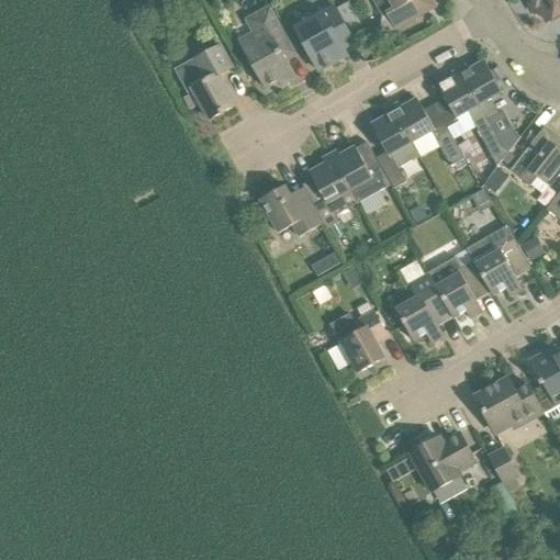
[(372,0),(381,14),(385,12),(394,28),(430,8),(425,0),(372,0)]
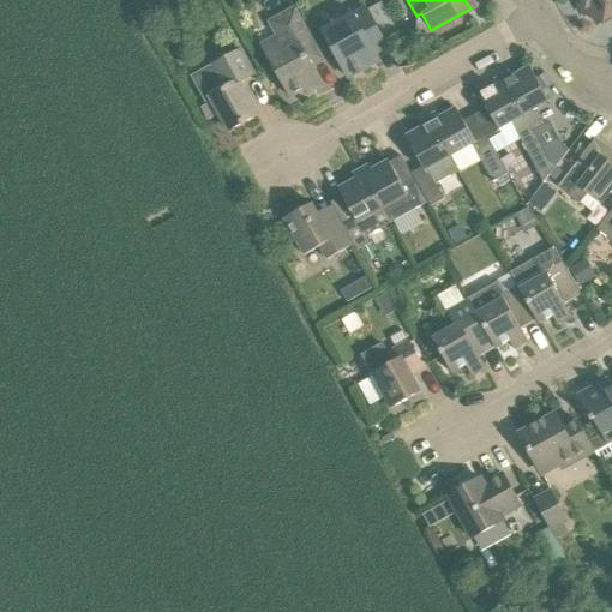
[(577,0),(585,11),(589,9),(597,22),(611,13),(611,0),(577,0)]
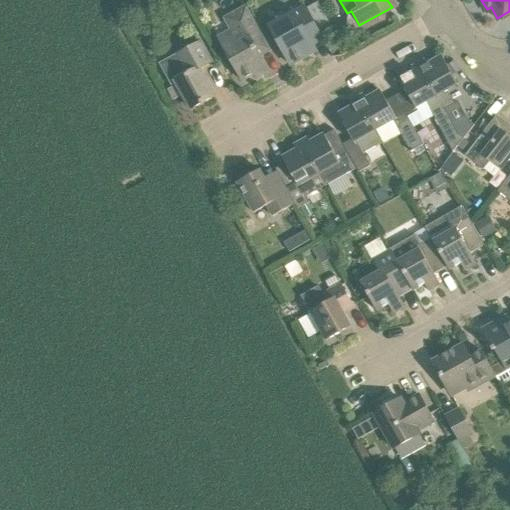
[(303,46),(322,36),(304,3),(267,23),(289,63),(307,53),(303,46)]
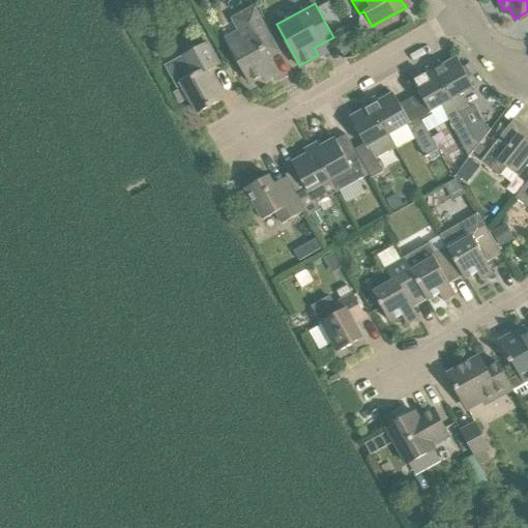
[(268,56),(279,50),(254,4),(230,17),(237,29),(225,36),(250,82),(263,75),(265,78),(276,71),(268,56)]
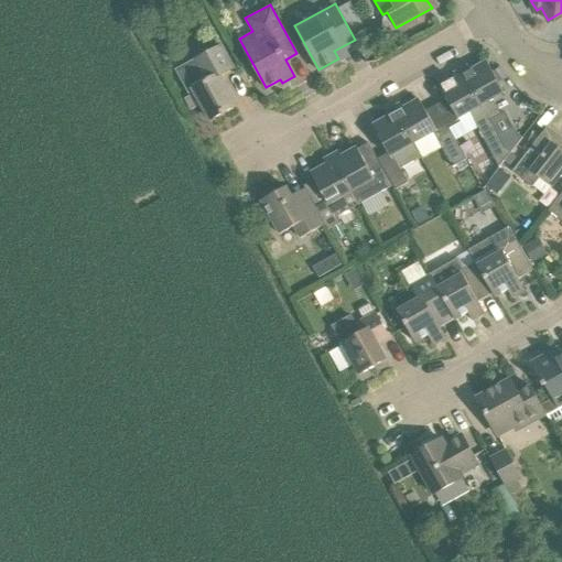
[(235,104),(219,75),(235,67),(222,43),(174,68),(187,93),(193,89),(209,118),(235,104)]
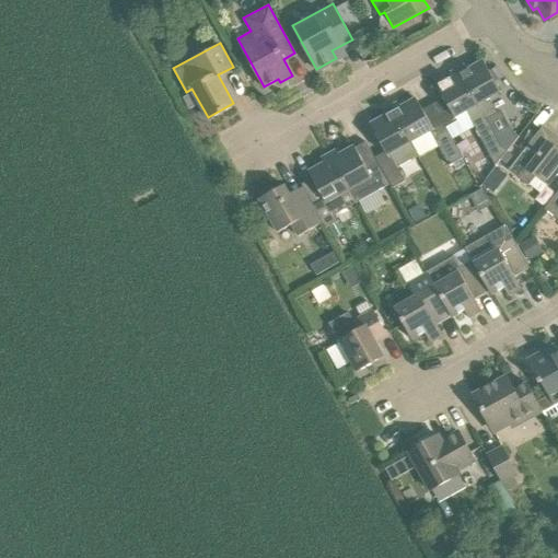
[(488,96),(499,91),(481,59),(458,72),(486,118),(497,113),(488,96)]
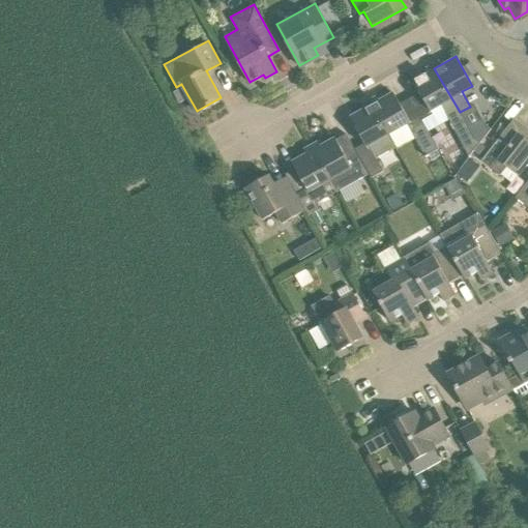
[(461,65),(467,76),(474,71),(469,61),(461,65)]
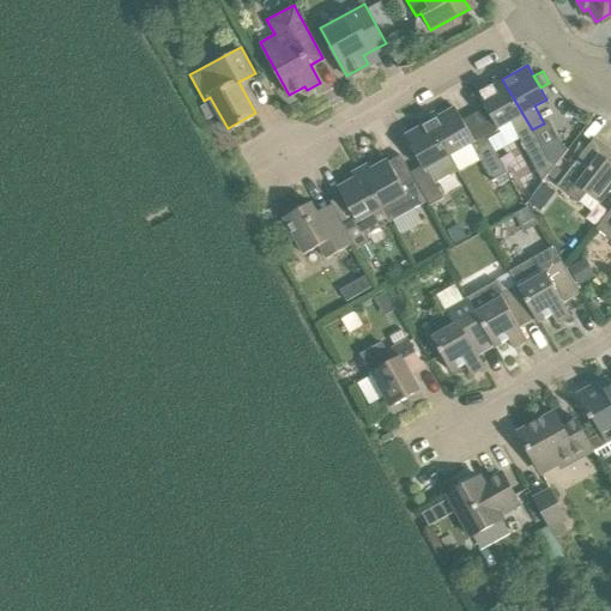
[(548,158),(532,129),(502,79),(478,94),(489,114),(477,121),(494,151),(518,138),(542,180),(555,164),(548,158)]
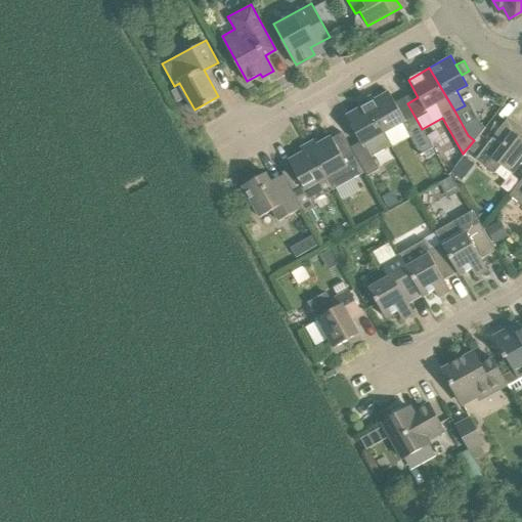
[(407,103),(398,109),(388,91),(366,103),(383,132),(385,131),(392,144),(408,135),(420,155),(432,147),(422,129),(407,103)]
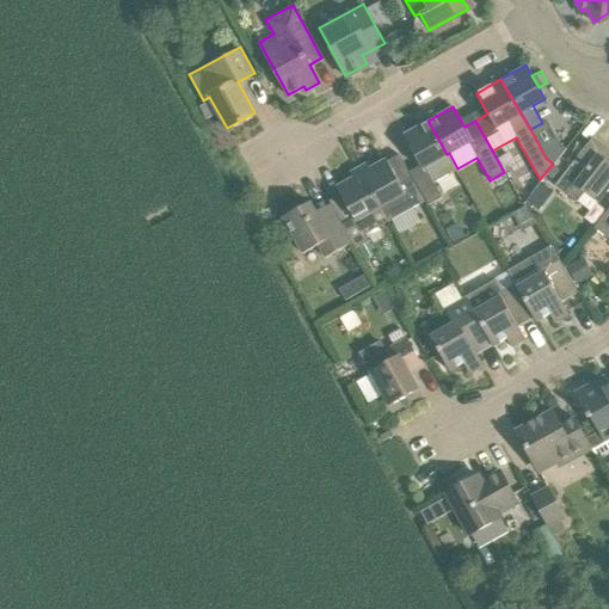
[(455,168),(447,154),(428,121),(403,134),(419,165),(408,171),(424,200),(426,204),(441,197),(432,182),(455,168)]
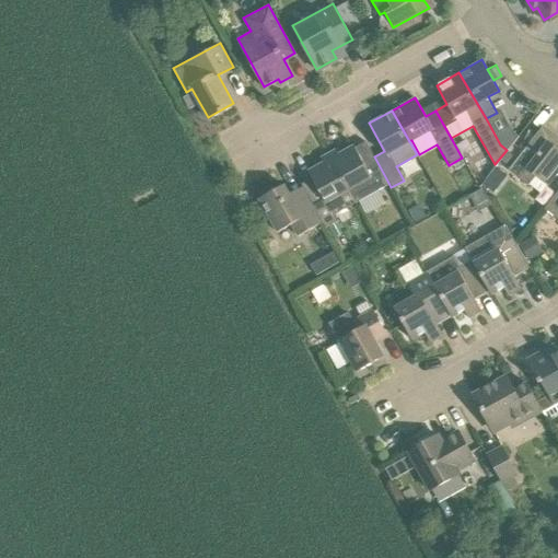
[(546,184),(554,174),(557,169),(557,148),(557,146),(557,137),(542,125),(508,169),(527,184),(534,175),(546,184)]
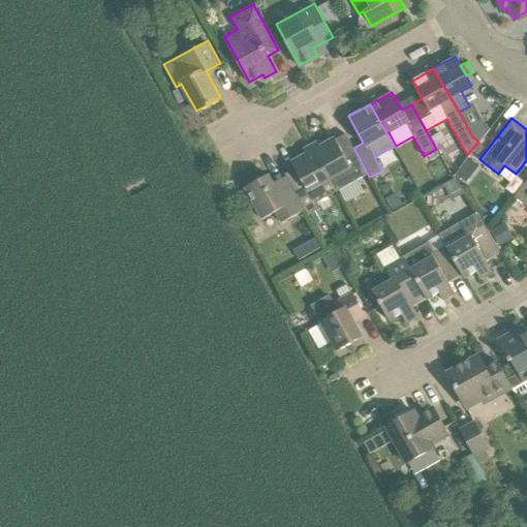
[(478,142),(486,132),(479,127),(472,136),(478,142)]
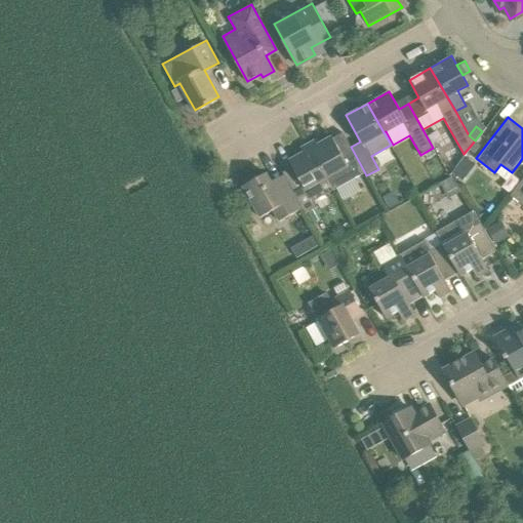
[(364,171),(351,147),(342,131),(332,137),(331,135),(310,148),(332,189),(335,188),(352,178),(364,171)]
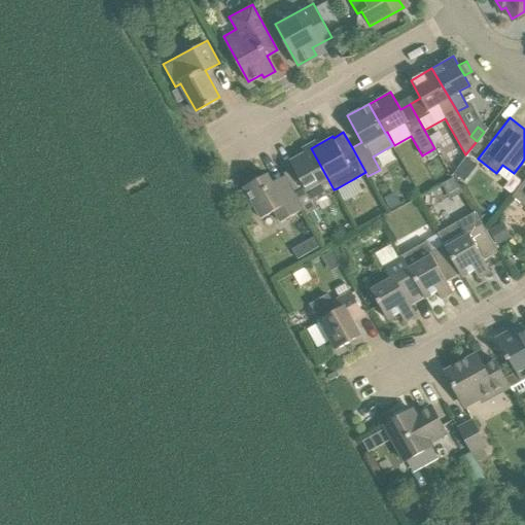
[(314,201),(334,189),(311,148),(289,161),(303,185),(293,191),(303,208),(305,213),(307,212),(317,206),(314,201)]
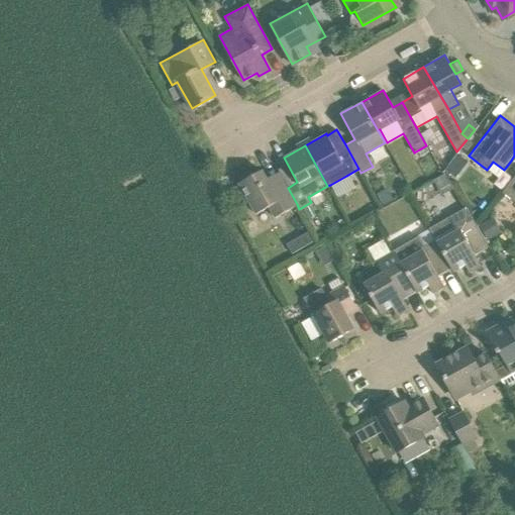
[(279,172),(266,179),(262,170),(238,183),(255,214),(268,207),(274,217),(297,204),(288,188),(279,172)]
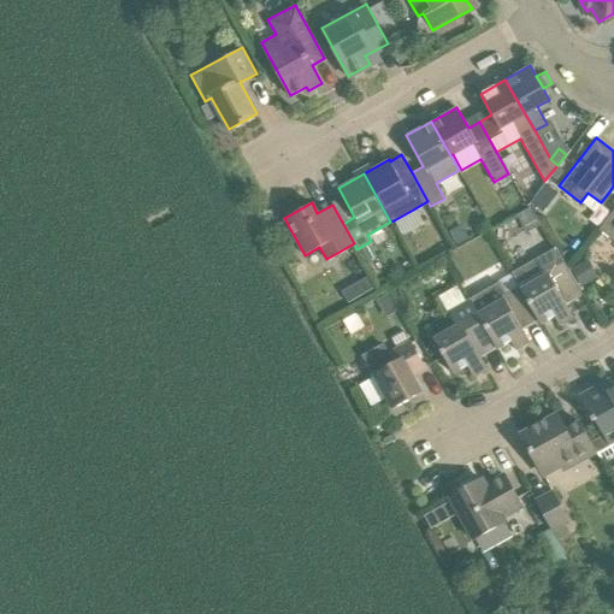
[(518,212),(523,222),(536,216),(531,206),(518,212)]
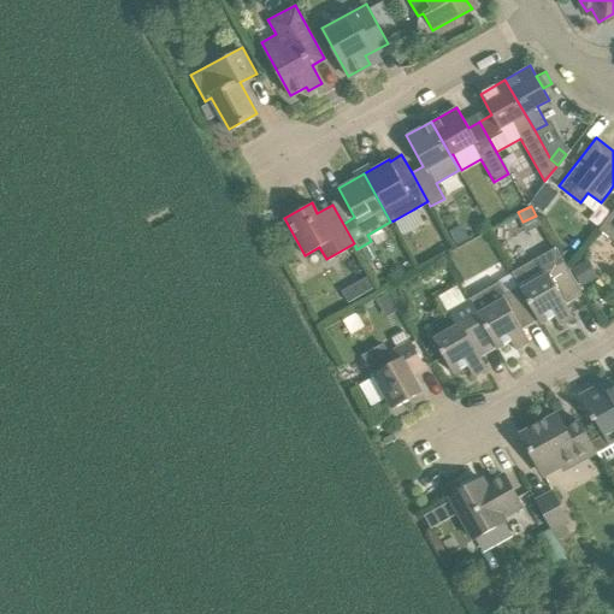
[(613,207),(598,229),(613,240),(613,207)]
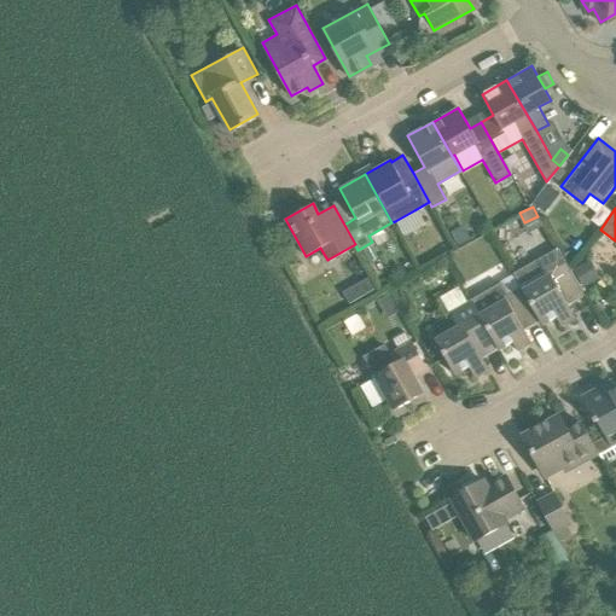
[(470,238),(462,224),(448,231),(457,245),(470,238)]
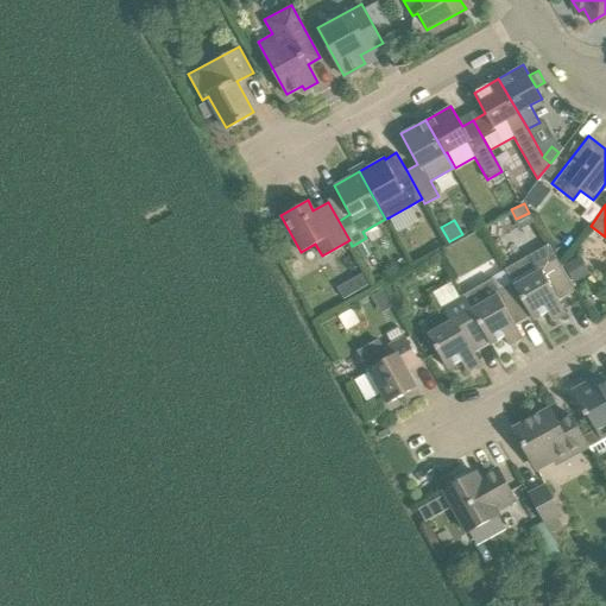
[(366,238),(355,245),(363,257),(373,251),(366,238)]
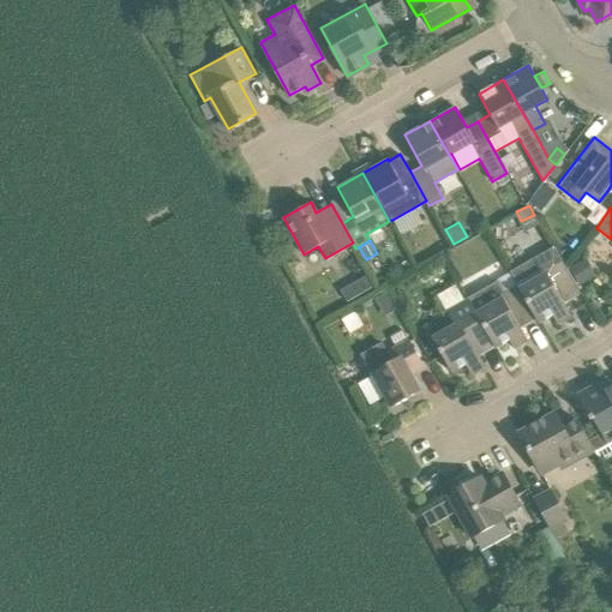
[(510,273),(535,318),(539,322),(552,315),(557,323),(570,316),(563,303),(580,293),(553,245),(509,270),(510,273)]
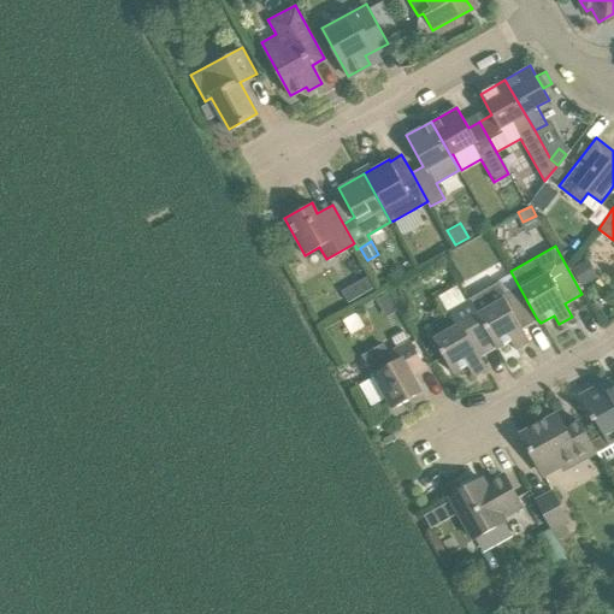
[(586,258),(570,267),(580,287),(597,277),(586,258)]
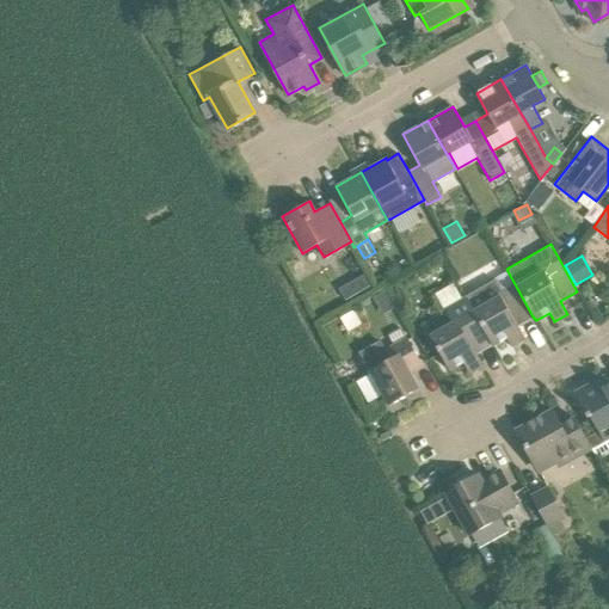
[(517,325),(533,317),(508,271),(465,296),(490,340),(492,345),(505,338),(510,346),(524,338),(517,325)]
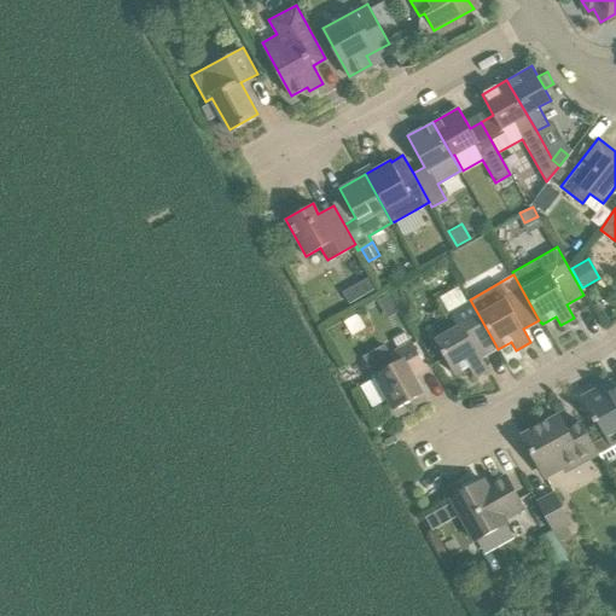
[(367,277),(355,283),(361,295),(373,289),(367,277)]
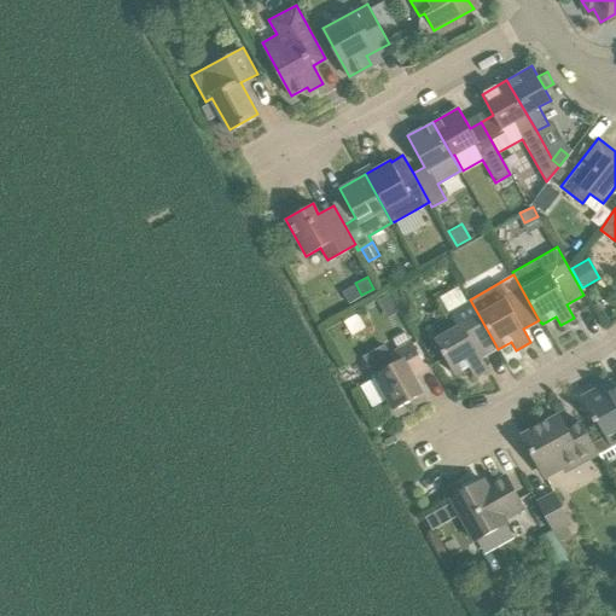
[(436,294),(443,308),(462,298),(453,284),(436,294)]
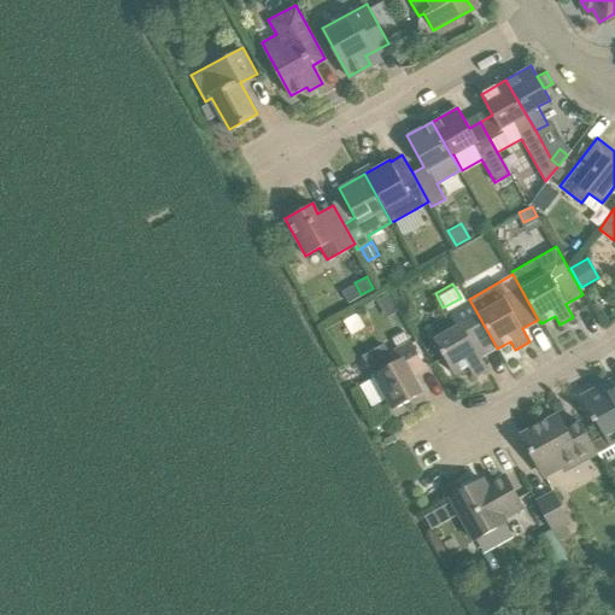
[(398,309),(388,292),(375,299),(385,317),(398,309)]
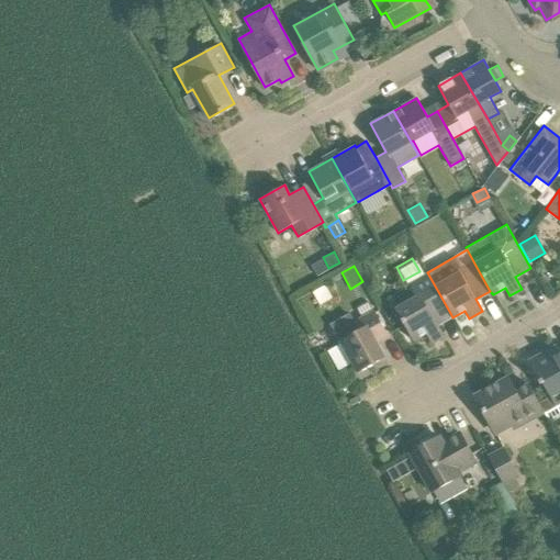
[(450,313),(427,272),(424,273),(407,283),(403,286),(411,299),(394,308),(413,340),(425,333),(429,340),(443,334),(436,322),(450,313)]
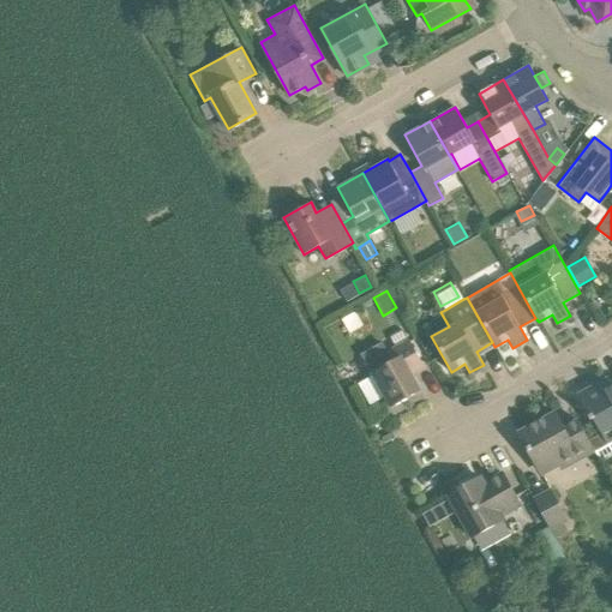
[(423,366),(411,345),(407,339),(387,351),(382,342),(360,353),(390,406),(419,390),(411,373),(423,366)]
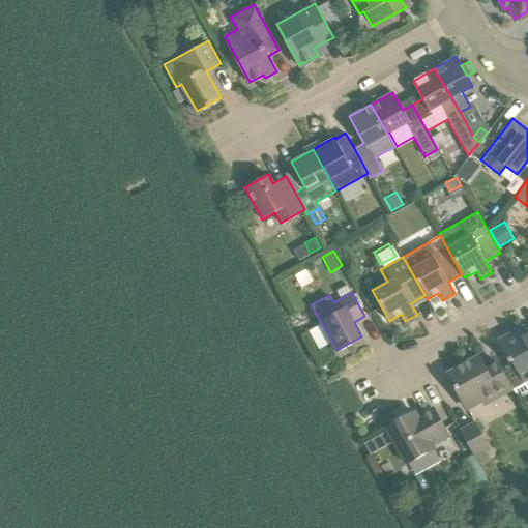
[(527,331),(527,332),(523,325),(497,340),(517,374),(507,379),(512,389),(517,397),(527,389),(527,331)]
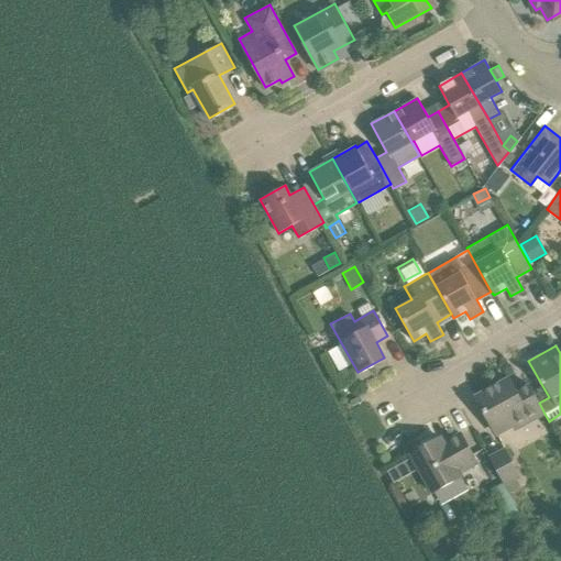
[(539,403),(529,384),(515,392),(507,377),(475,396),(497,436),(512,427),(514,431),(545,414),(539,403)]
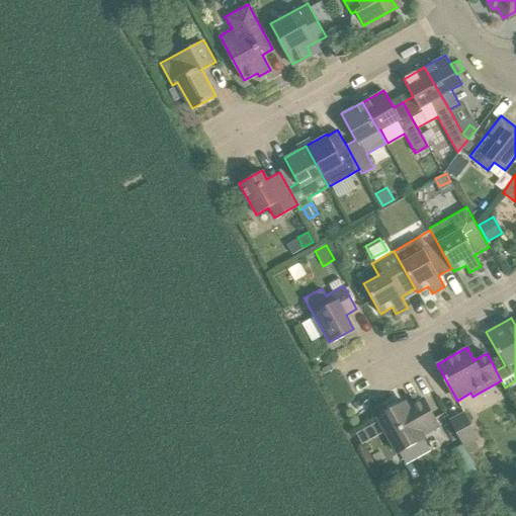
[(439,427),(433,416),(423,399),(399,412),(396,407),(377,417),(398,453),(426,437),(425,435),(439,427)]
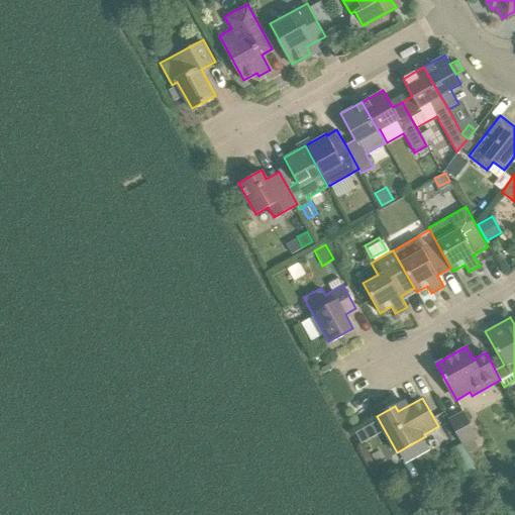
[(460,442),(467,452),(478,446),(474,440),(478,437),(462,410),(447,418),(460,442)]
